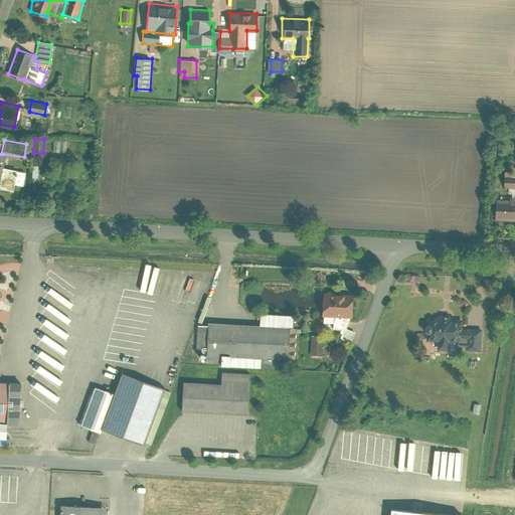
[(28,172),(1,167),(0,174),(0,188),(11,191),(13,184),(25,186),(28,172)]
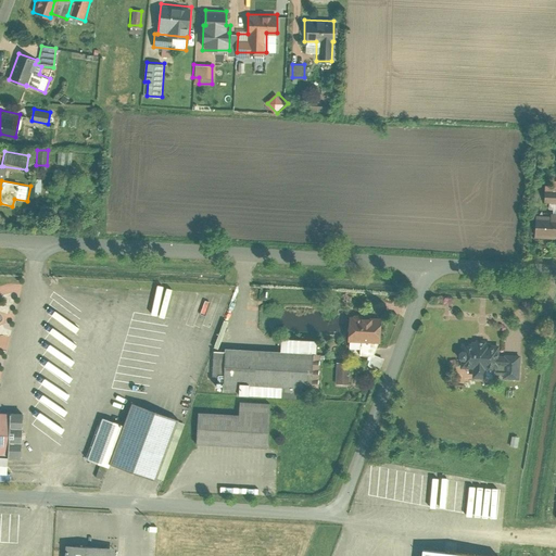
[(555,190),(545,190),(544,201),(555,201),(555,190)]
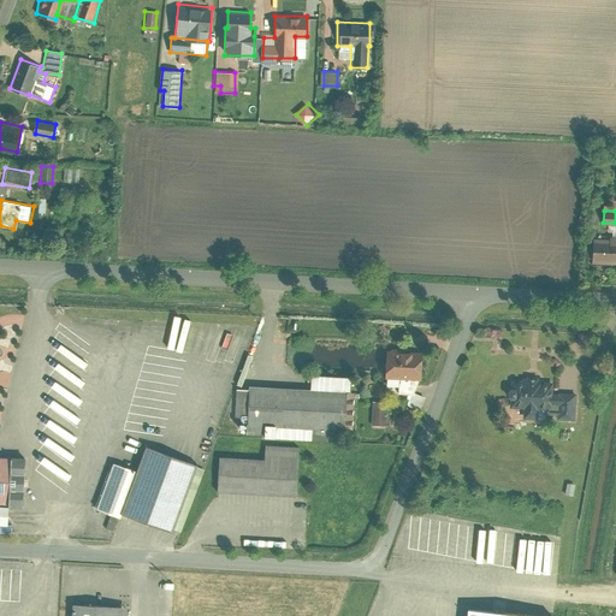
[(615,238),(593,238),(592,261),(615,262),(615,238)]
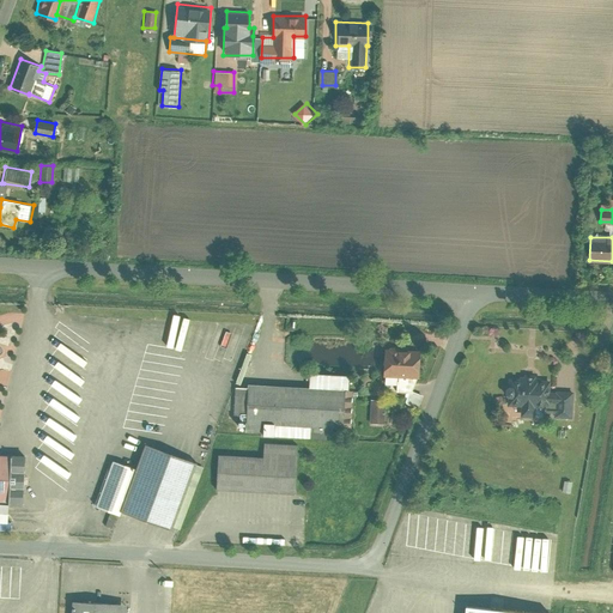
[(419,351),(380,350),(378,375),(418,377),(419,351)]
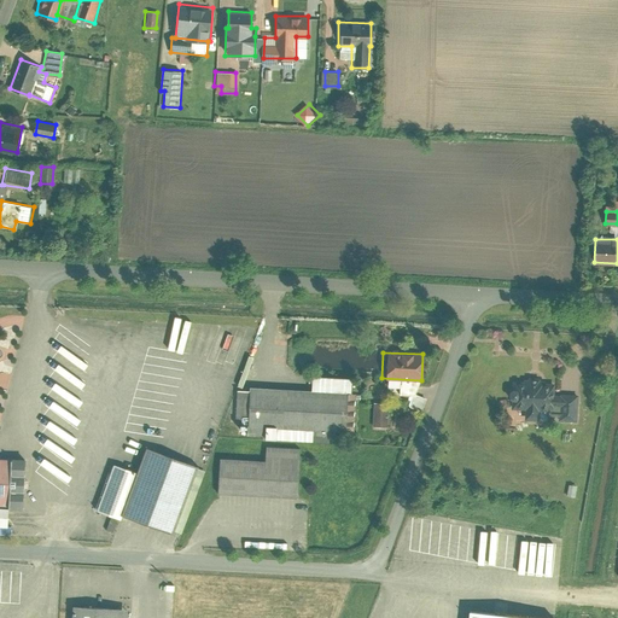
[(0,388),(9,389),(10,374),(0,372),(0,388)]
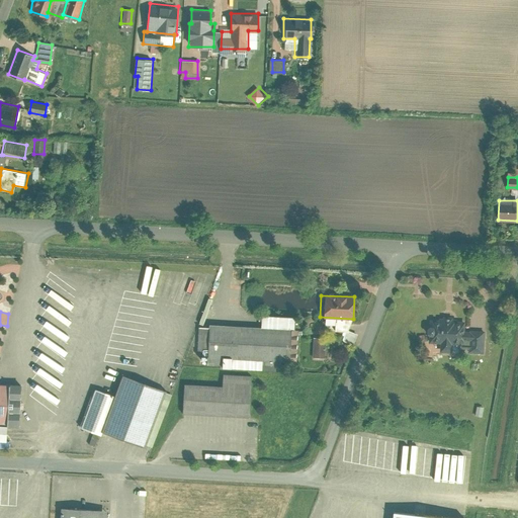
[(291,317),(258,315),(258,327),(291,329),(291,317)]
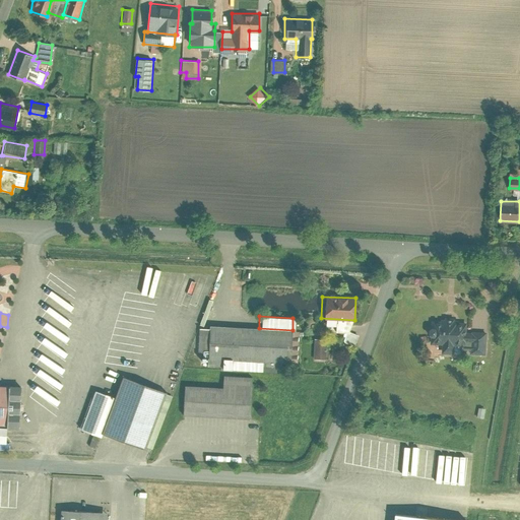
[(465,319),(433,317),(432,328),(428,328),(428,334),(432,335),(431,341),(441,342),(441,352),(452,353),(452,344),(464,344),(464,339),(465,331),(465,319)]
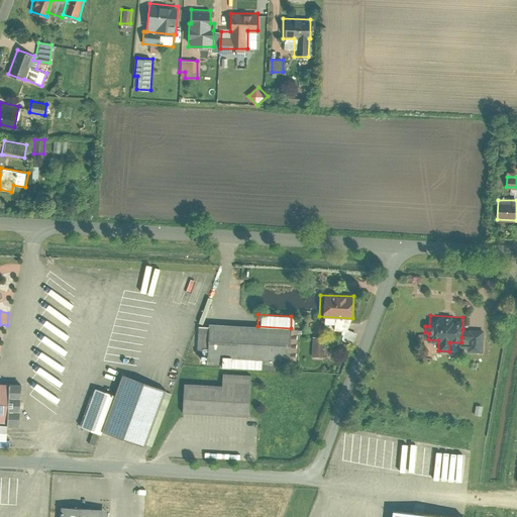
[(257,326),(206,323),(204,364),(259,368),(259,359),(292,360),(294,328),(291,328),(257,326)]
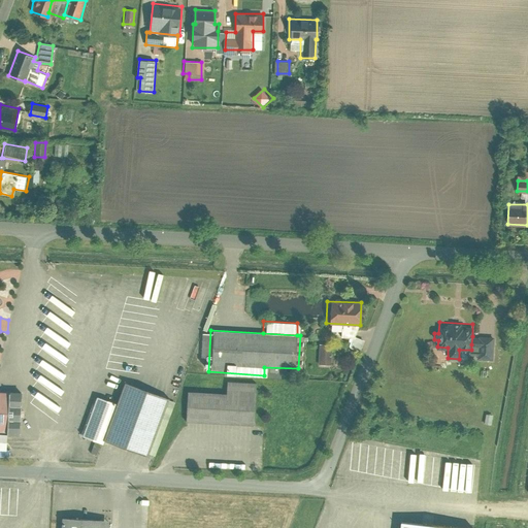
[(363,339),(353,335),(348,347),(359,351),(363,339)]
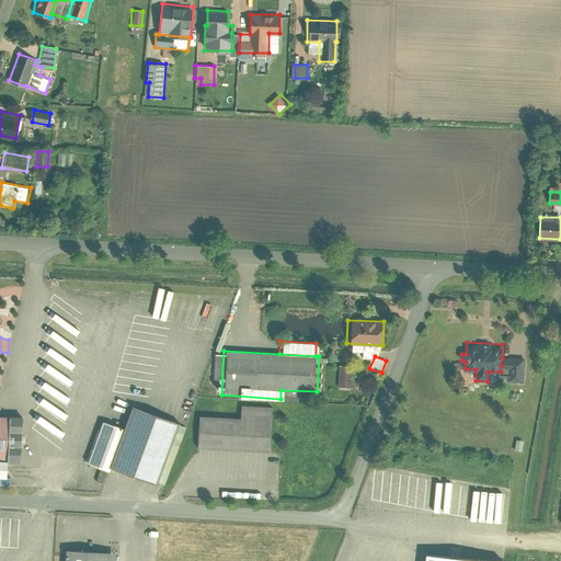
[(507,380),(522,381),(524,358),(510,357),(508,367),(508,375),(507,380)]
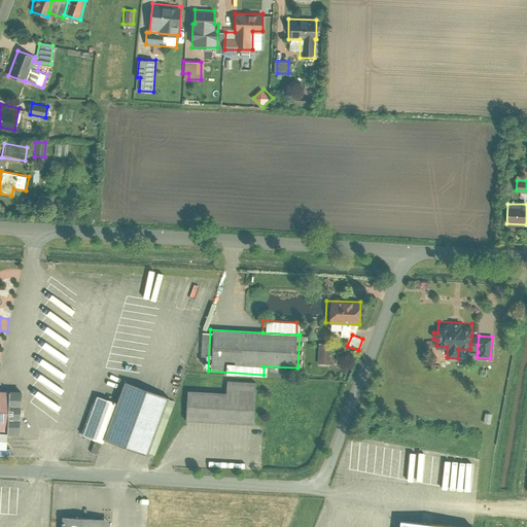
[(330,344),(318,343),(317,363),(329,364),(330,344)]
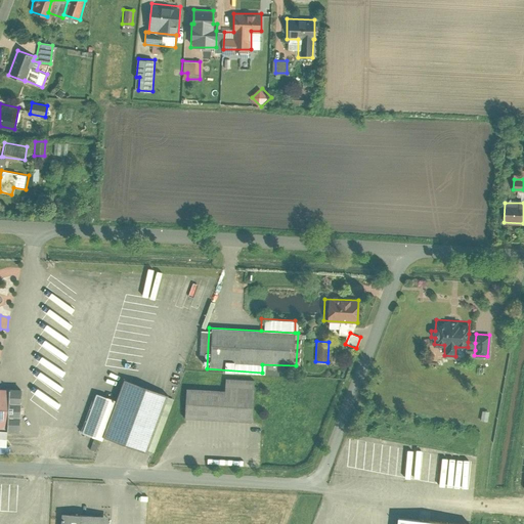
[(464,349),(464,357),(474,357),(474,355),(475,350),(464,349)]
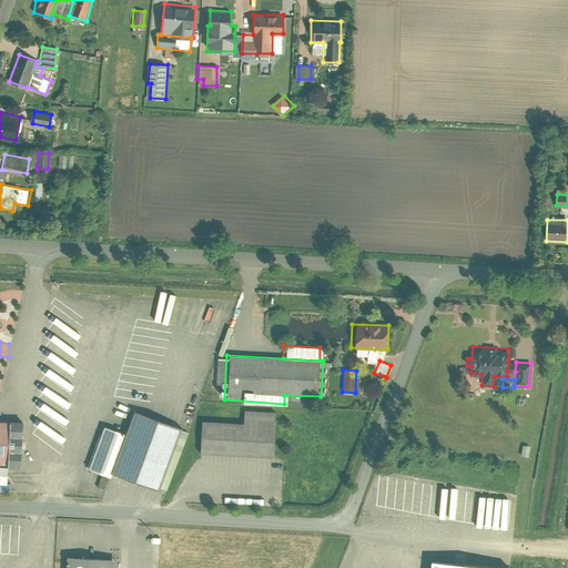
[(200,421),(198,452),(273,456),(275,412),(243,409),(242,424),(200,421)]
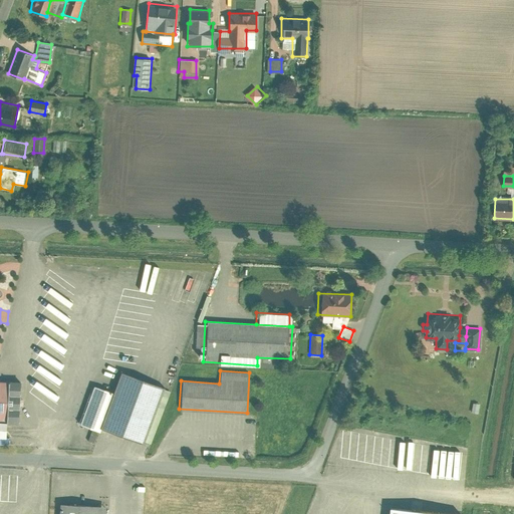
[(161,388),(117,371),(109,394),(97,428),(141,444),(161,388)]
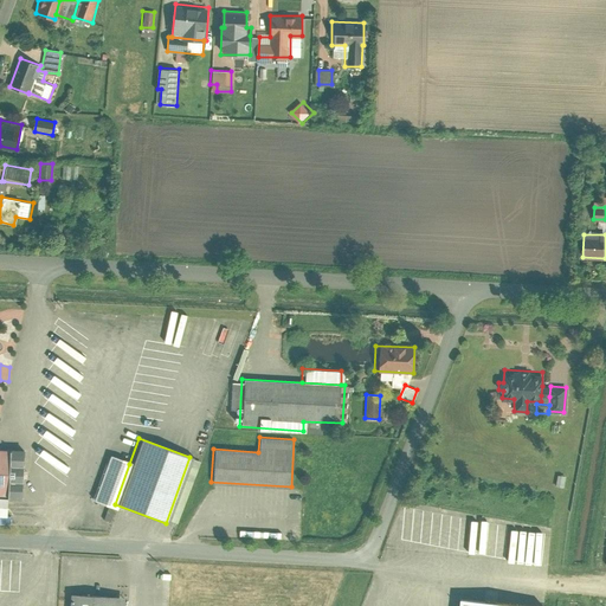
[(23,450),(2,449),(1,496),(20,497),(23,450)]
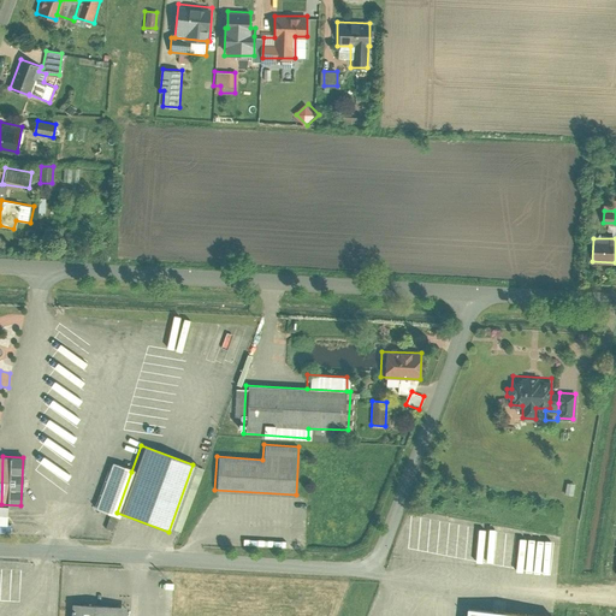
[(108,463),(92,507),(116,515),(117,513),(131,472),(108,463)]
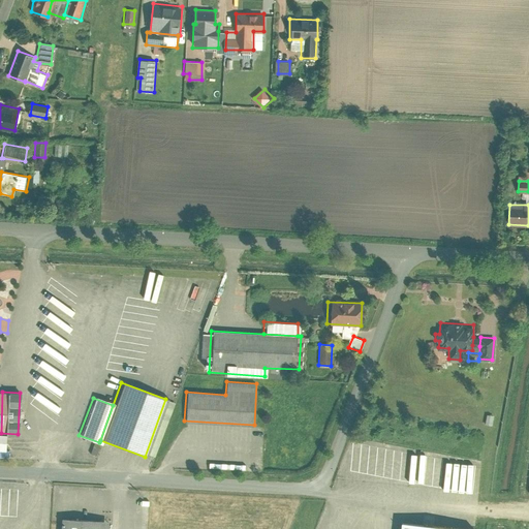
[(480,479),(480,462),(437,462),(437,491),(477,492),(477,479),(480,479)]
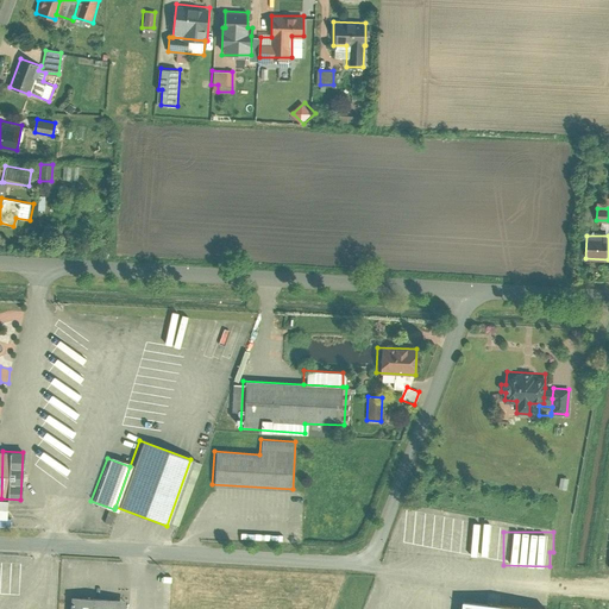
[(74,597),(73,608),(117,608),(118,600),(74,597)]
